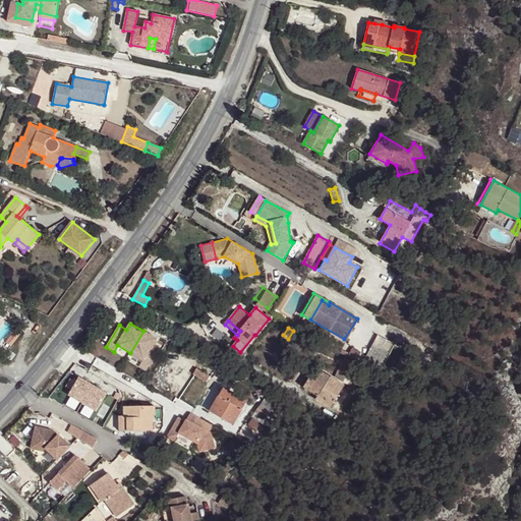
[(6,342),(11,346),(21,333),(16,329),(6,342)]
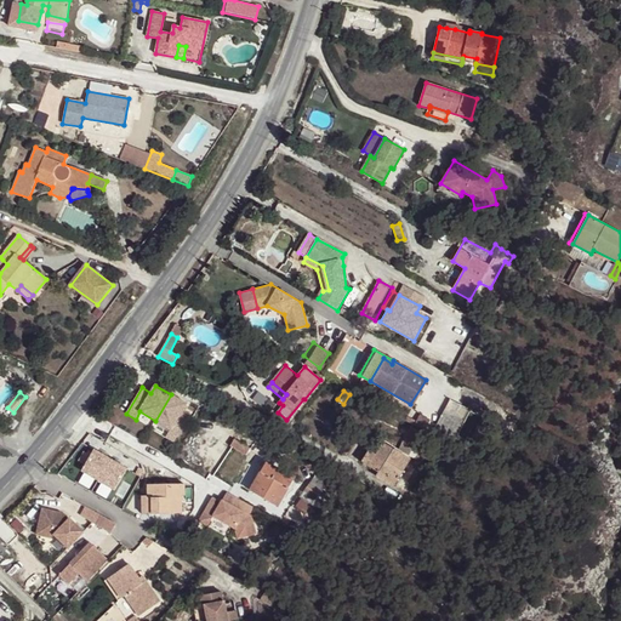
[(171,394),(155,421),(170,429),(166,437),(176,443),(191,416),(182,411),(186,404),(171,394)]
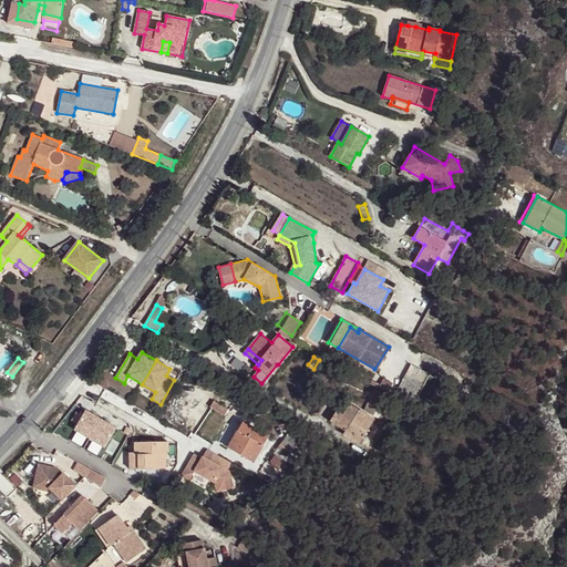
[(253,369),(246,364),(239,374),(243,378),(245,378),(246,378),(253,369)]
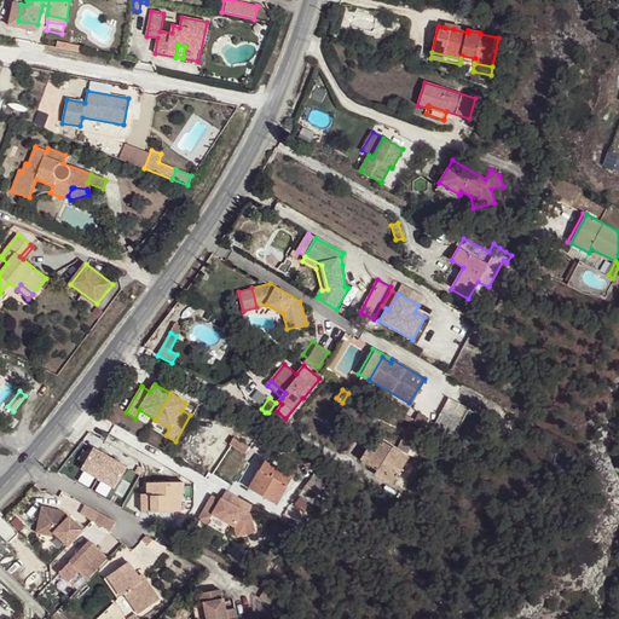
[(447,398),(438,420),(457,428),(467,406),(447,398)]
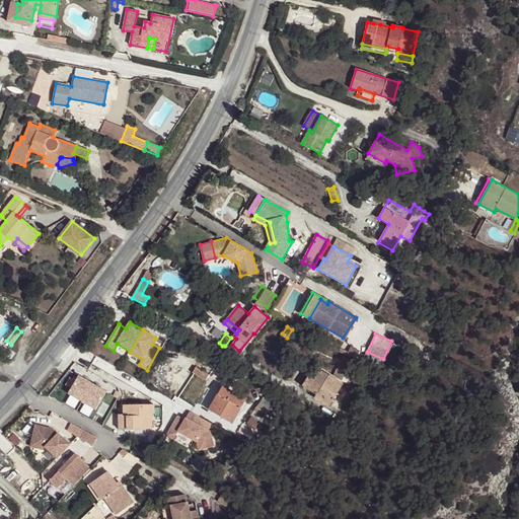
[(343,355),(351,360),(356,353),(347,348),(343,355)]
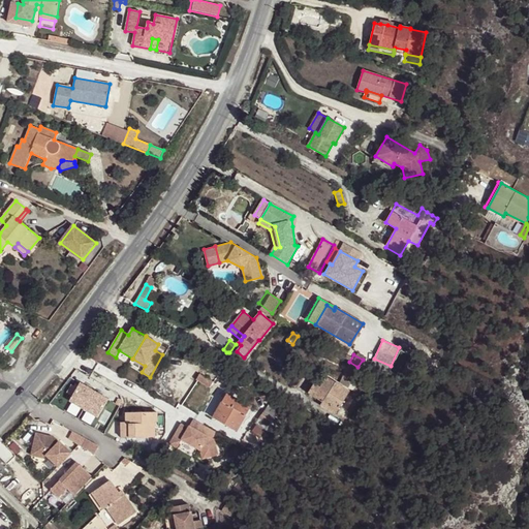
[(17,360),(11,355),(6,363),(10,367),(17,360)]
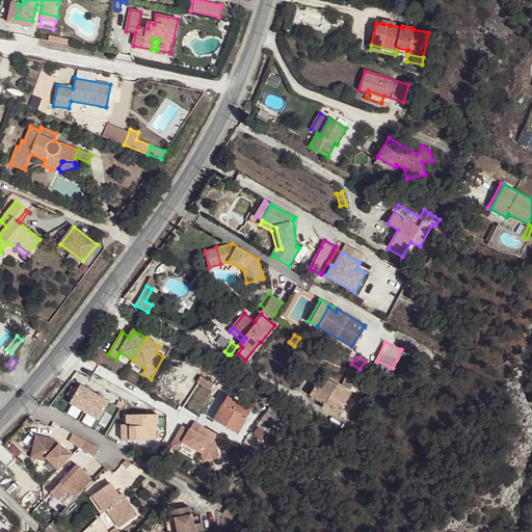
[(340,387),(348,392),(352,384),(357,388),(364,376),(360,373),(360,372),(351,368),(340,387)]
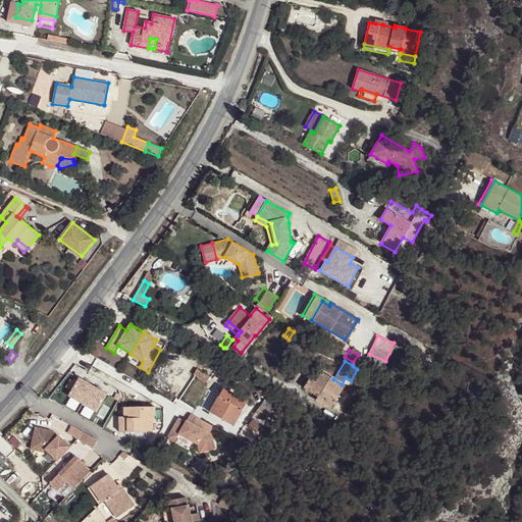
[(103,413),(115,394),(75,369),(63,388),(103,413)]
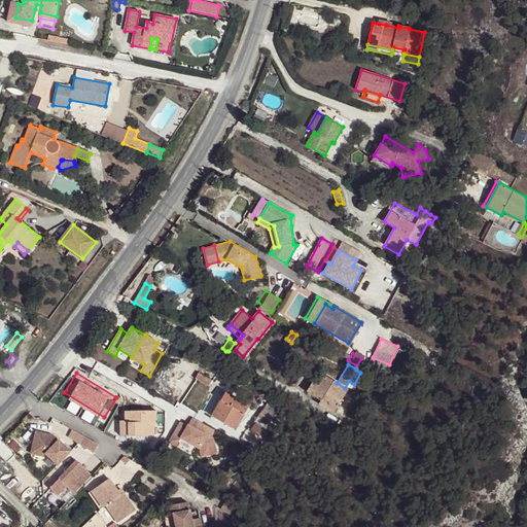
[(347,391),(324,378),(318,388),(312,397),(319,401),(327,407),(330,403),(337,409),(347,391)]
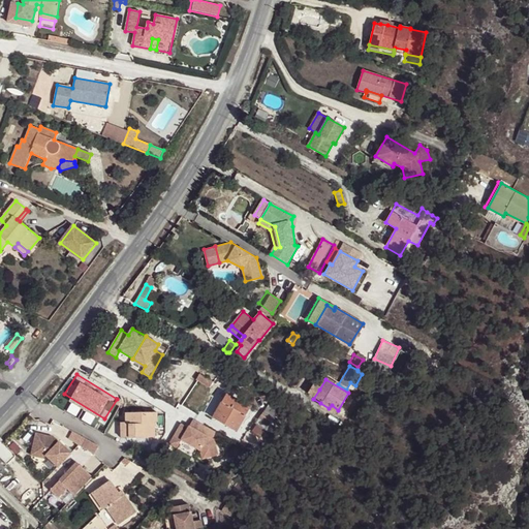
[(313,399),(319,390),(313,386),(308,396),(313,399)]
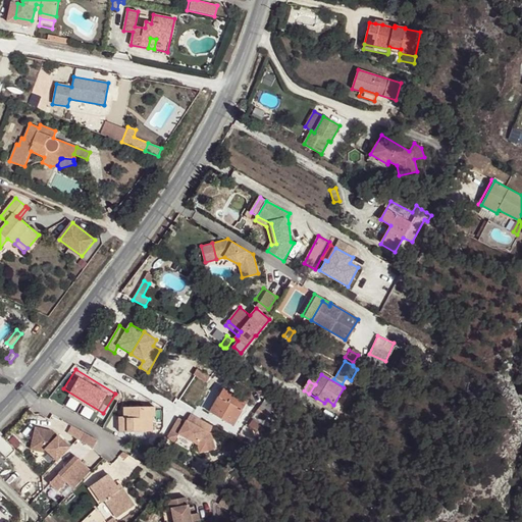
[(210,403),(214,405),(223,388),(219,386),(210,403)]
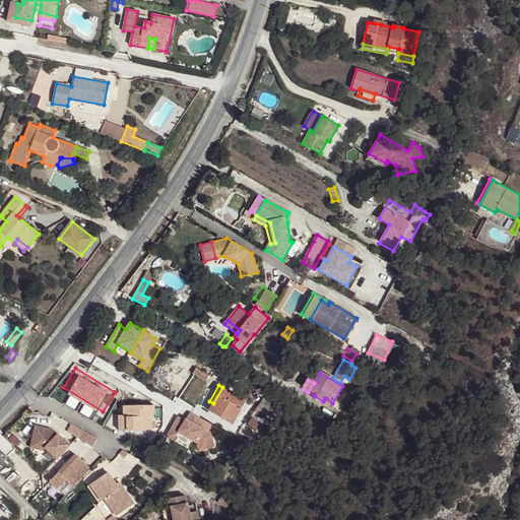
[(223,418),(233,425),(246,401),(222,387),(213,403),(212,404),(226,413),(223,418)]
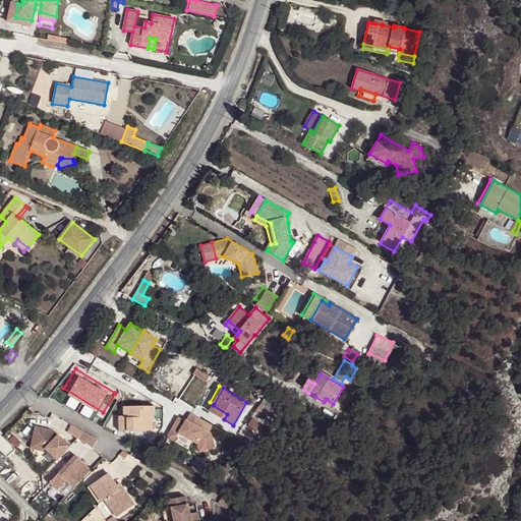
[(329,410),(333,404),(327,399),(324,402),(315,397),(313,400),(329,410)]
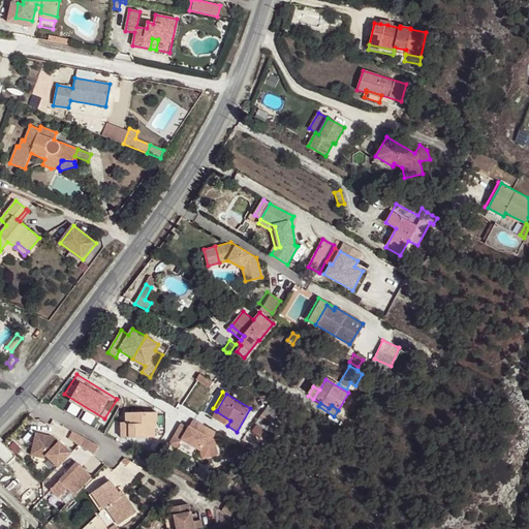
[(269,406),(255,423),(265,431),(278,413),(269,406)]
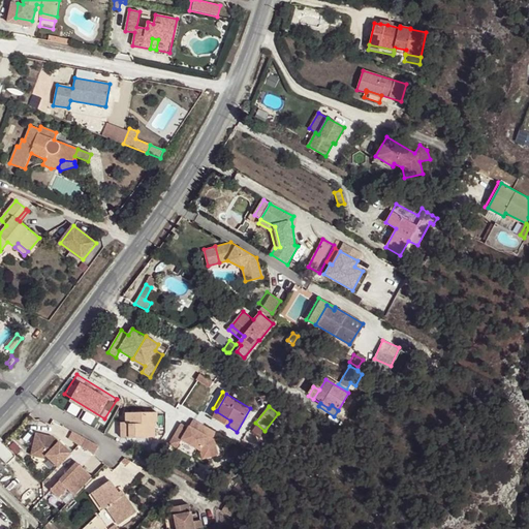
[(230,421),(216,411),(213,417),(227,426),(230,421)]
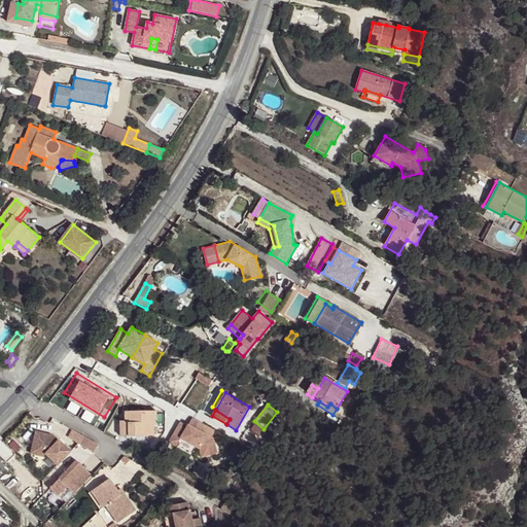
[(129,436),(155,435),(154,420),(157,420),(156,411),(126,412),(126,420),(128,420),(129,436)]
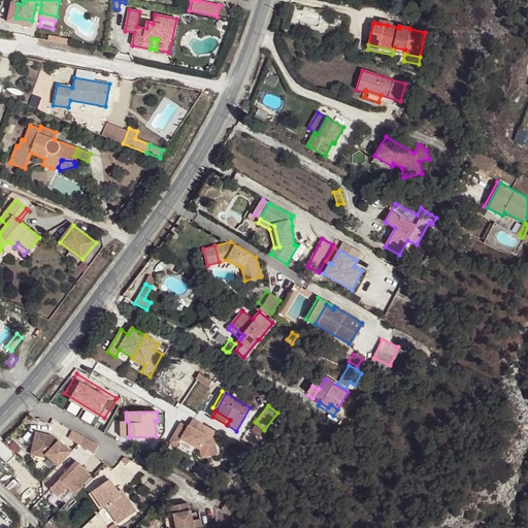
[(213,438),(219,430),(197,418),(192,426),(184,421),(174,437),(212,459),(222,443),(213,438)]
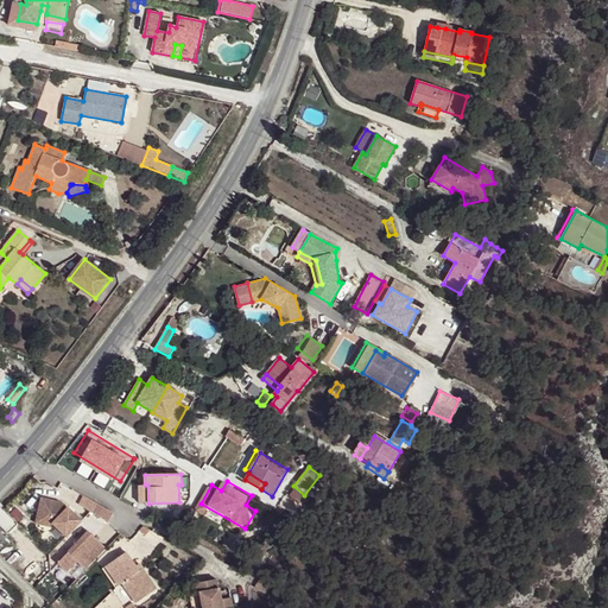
[(87,494),(82,504),(114,521),(120,512),(87,494)]
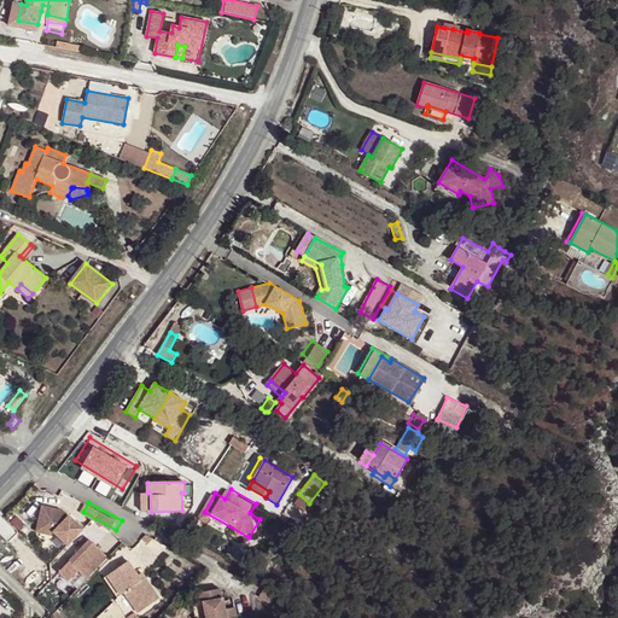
[(88,578),(108,558),(89,541),(86,543),(79,536),(83,530),(69,516),(68,517),(63,511),(41,507),(35,531),(52,535),(53,531),(76,553),(69,561),(70,561),(59,572),(69,582),(80,571),(88,578)]
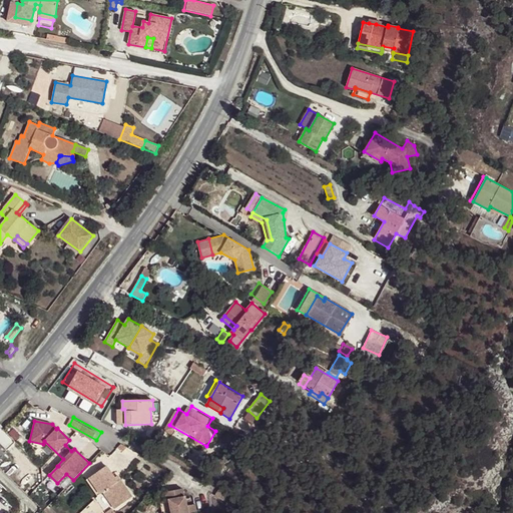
[(106,466),(89,478),(101,494),(103,492),(115,508),(131,496),(120,480),(117,482),(115,478),(106,466)]
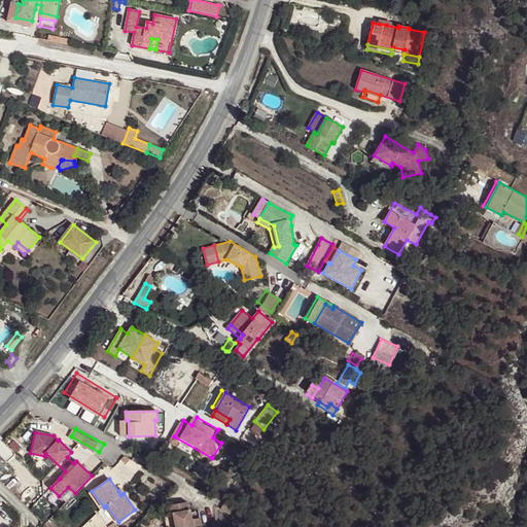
[(104,507),(92,491),(89,493),(101,510),(104,507)]
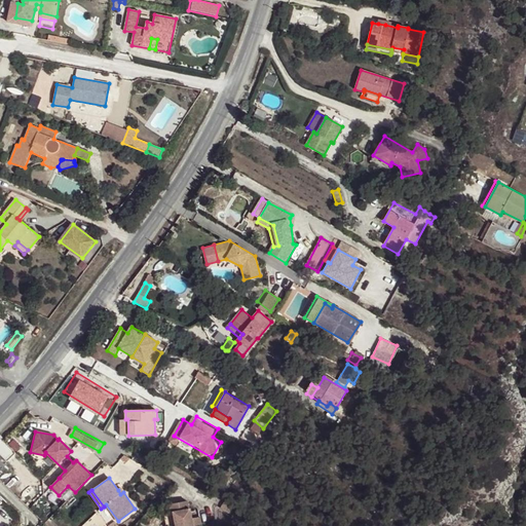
[(188,501),(170,504),(173,525),(176,524),(175,525),(193,525),(194,525),(202,525),(199,510),(191,511),(190,509),(189,509),(188,501)]
